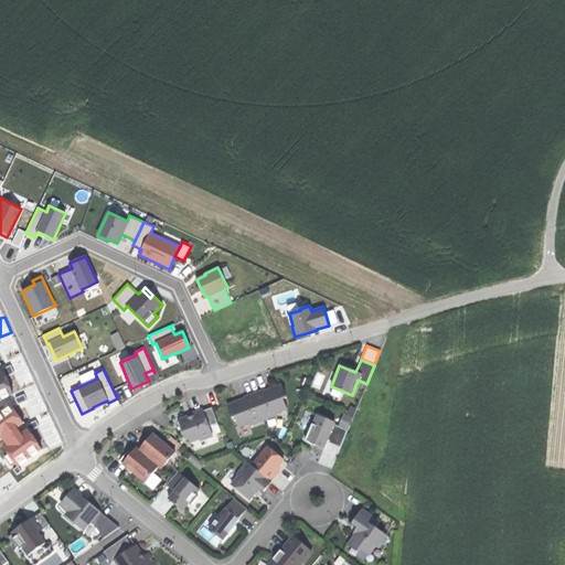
[(263,391),(254,394),(264,420),(278,415),(277,413),(287,409),(283,400),(286,398),(281,385),(270,390),(272,392),(267,393),(264,394),(263,391)]
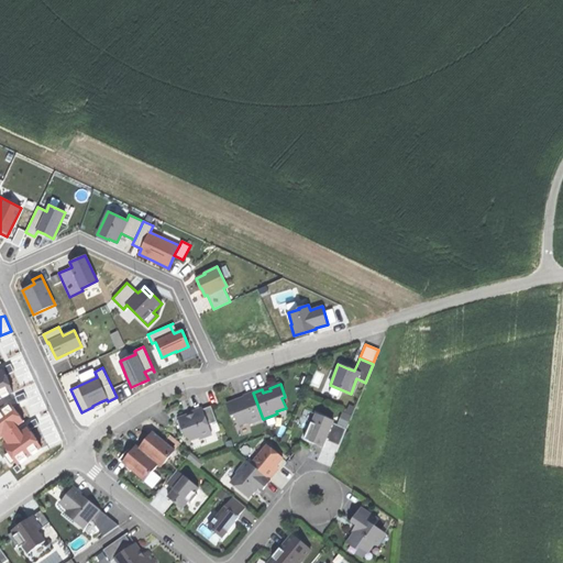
[(249,424),(263,419),(253,393),(244,396),(245,399),(242,400),(239,401),(238,400),(227,405),(232,417),(234,416),(239,426),(249,422),(249,424)]
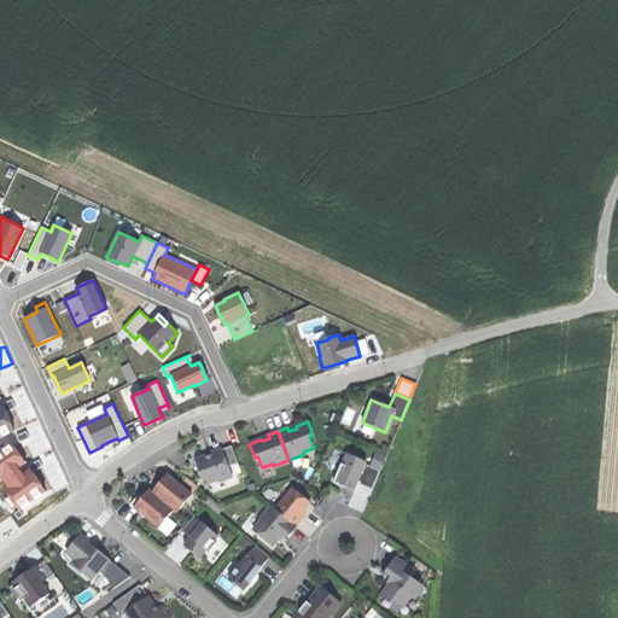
[(238,462),(231,445),(221,449),(221,448),(210,452),(211,455),(208,456),(204,458),(204,455),(194,459),(196,461),(193,462),(198,474),(200,474),(202,477),(209,483),(217,479),(220,482),(232,477),(227,466),(238,462)]
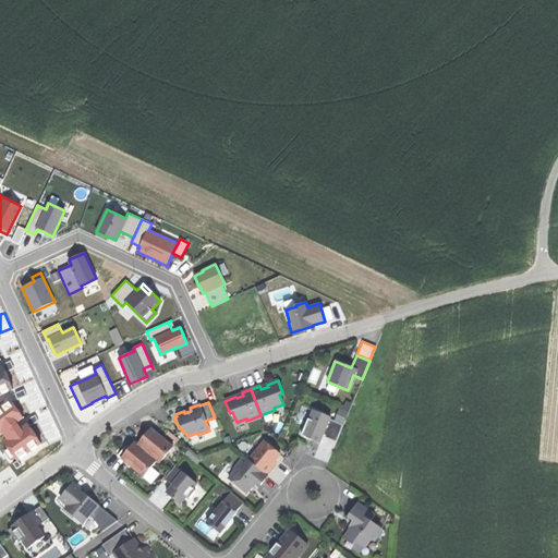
[(340,410),(335,422),(342,425),(348,413),(340,410)]
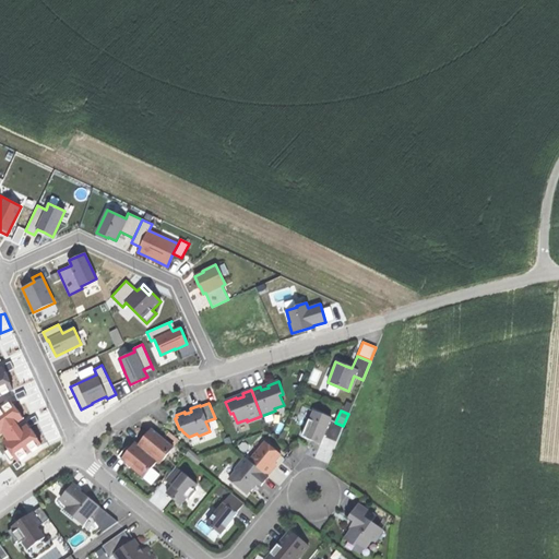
[(308,420),(301,437),(312,440),(320,443),(322,437),(336,442),(343,426),(335,423),(330,420),(330,418),(313,412),(309,420),(308,420)]
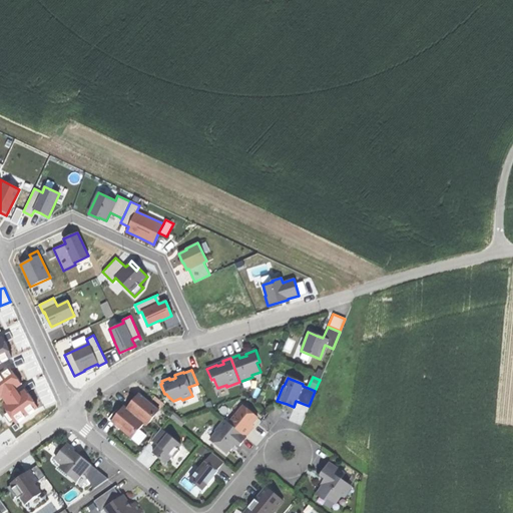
[(126,408),(143,422),(146,425),(158,410),(138,393),(132,400),(126,408)]
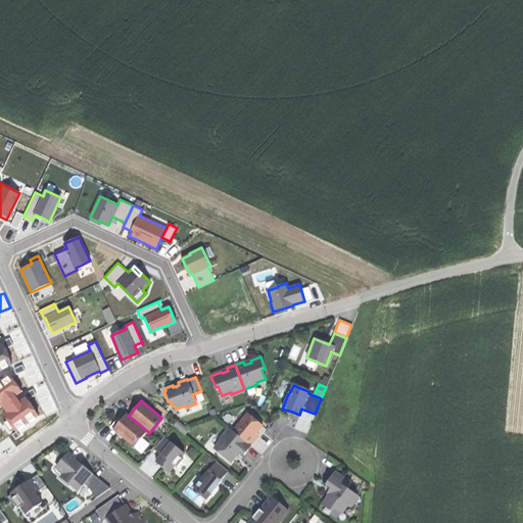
[(232,430),(249,444),(254,437),(256,435),(256,430),(262,425),(246,413),(232,430)]
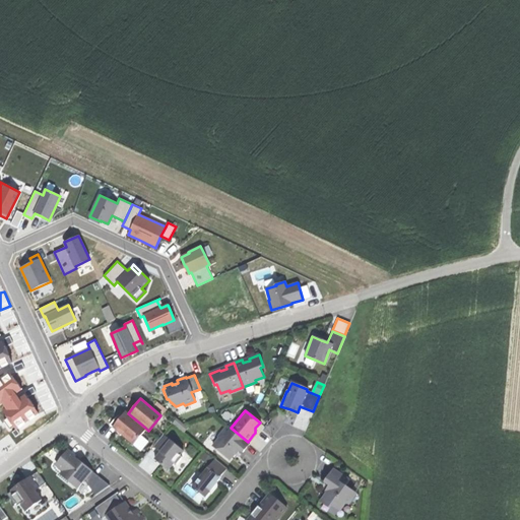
[(128,413),(125,411),(120,416),(117,414),(114,418),(109,425),(132,444),(145,428),(128,413)]
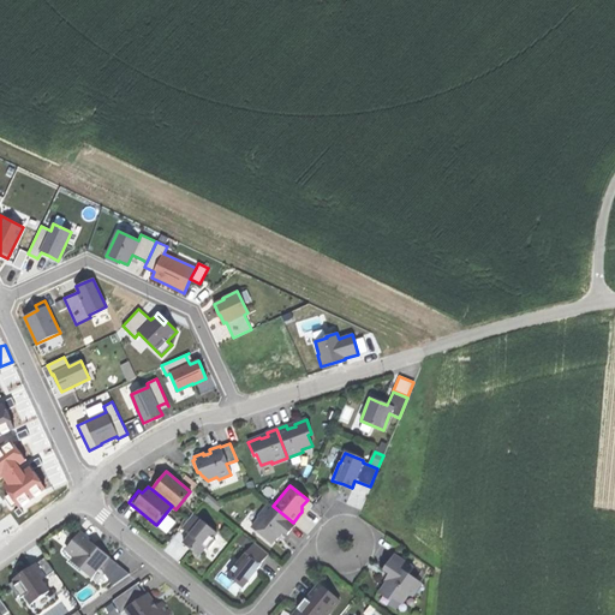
[(286,533),(294,524),(293,523),(273,506),(268,502),(257,515),(258,518),(251,527),(269,542),(276,535),(280,529),(286,533)]
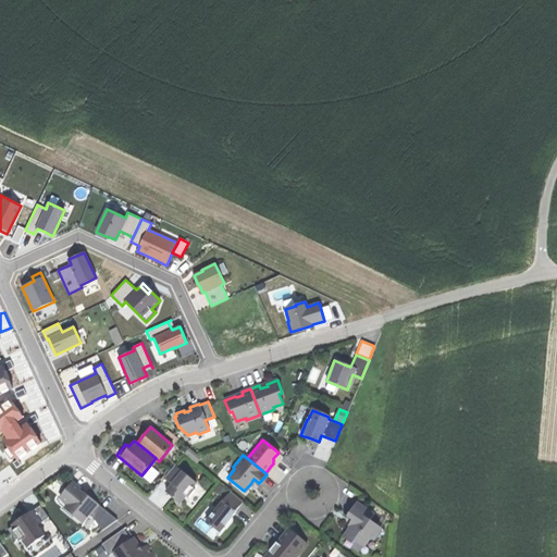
[(196,482),(174,465),(170,470),(163,478),(172,484),(166,492),(165,491),(164,491),(171,496),(178,503),(185,495),(187,496),(194,489),(192,486),(196,482)]
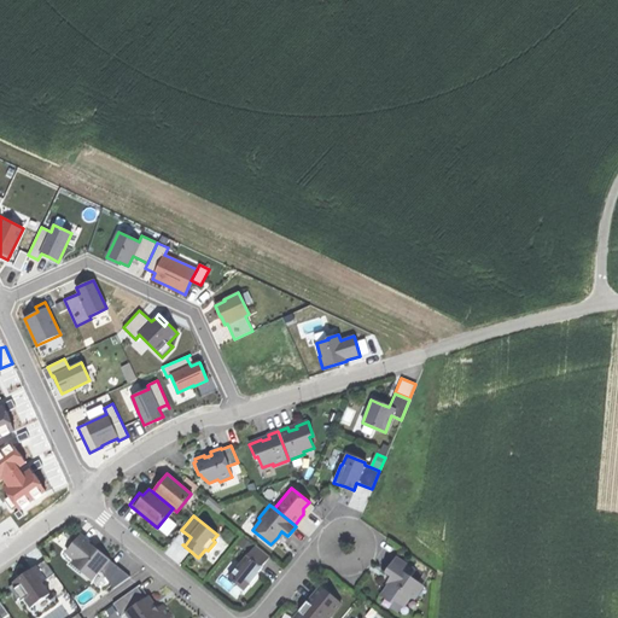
[(87,544),(77,537),(65,552),(75,559),(71,564),(89,578),(98,569),(100,571),(110,560),(97,549),(88,542),(87,544)]
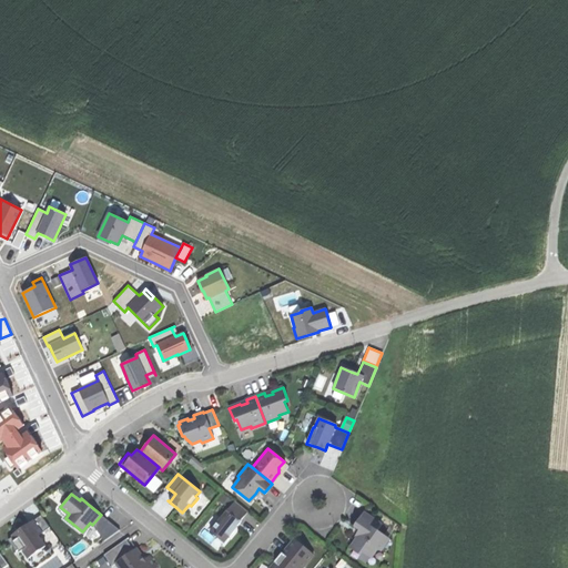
[(246,510),(234,500),(209,530),(223,541),(229,535),(229,536),(233,530),(236,527),(234,525),(246,510)]
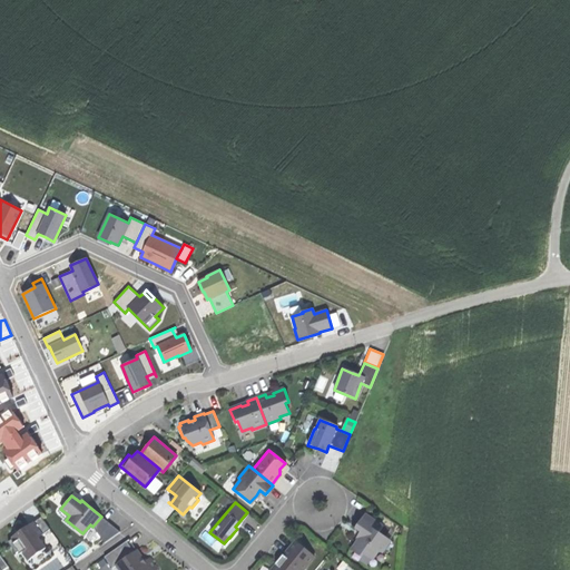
[(382,524),(364,513),(354,527),(362,532),(359,538),(351,549),(360,556),(362,552),(371,559),(377,549),(381,551),(389,539),(377,531),(382,524)]
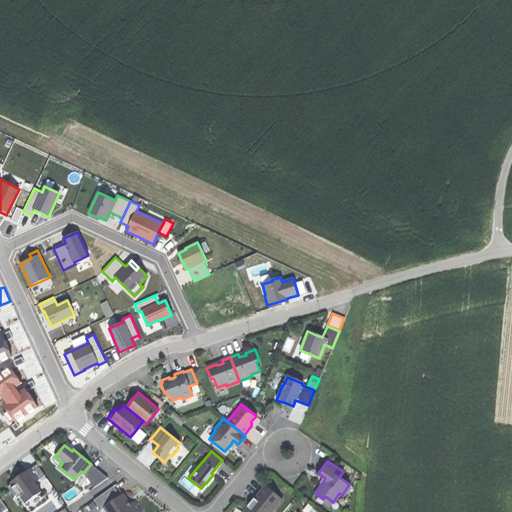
[(40,467),(37,463),(25,471),(17,477),(17,479),(7,486),(14,496),(18,493),(24,503),(40,492),(34,482),(45,474),(40,467)]
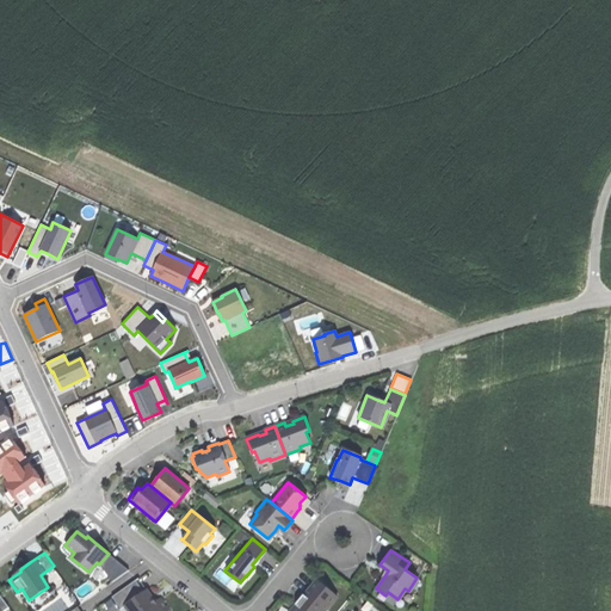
[(128,569),(109,554),(99,565),(112,581),(128,569)]
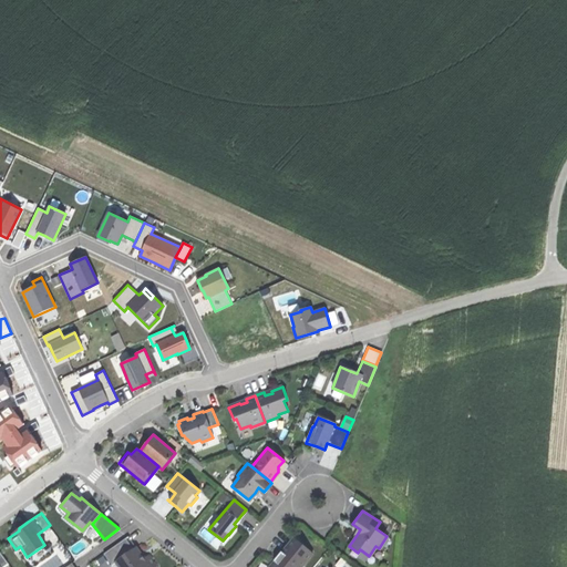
[(300,566),(312,554),(294,538),(279,555),(268,566),(300,566)]
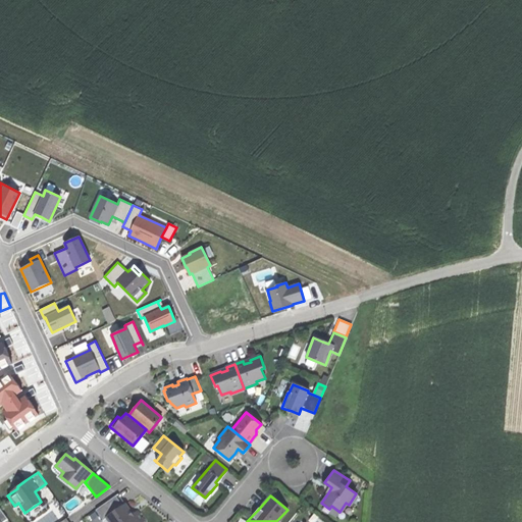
[(116,497),(96,511),(103,521),(107,518),(110,521),(143,521),(144,521),(137,512),(132,515),(128,511),(129,510),(127,508),(125,505),(123,506),(116,497)]
